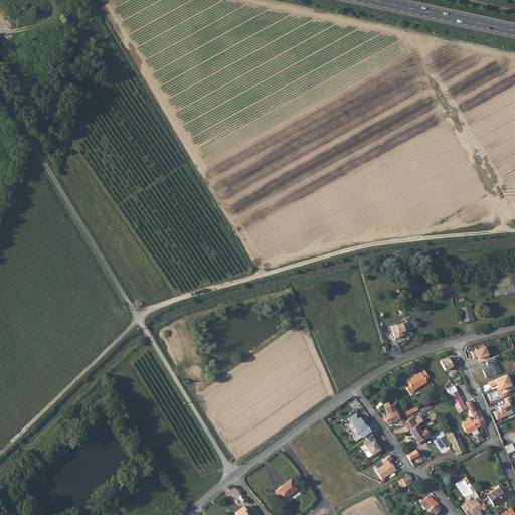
[(514,285),(496,287),(497,296),(514,293),(514,285)]
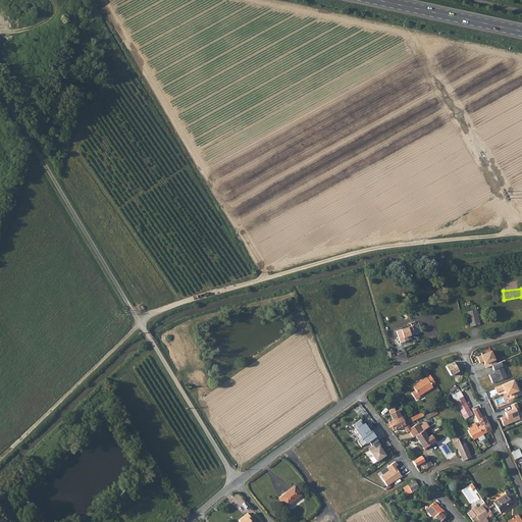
[(477,311),(466,313),(467,316),(470,315),(473,327),(481,325),(477,311)]
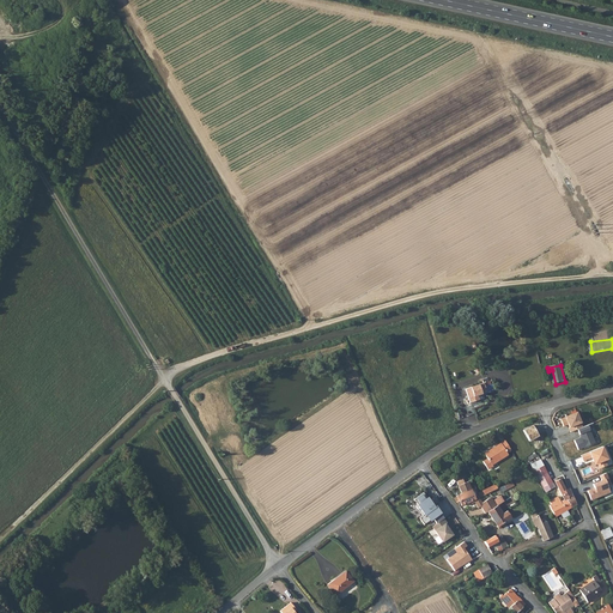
[(478,396),(486,393),(484,384),(466,389),(471,404),(479,400),(478,396)]
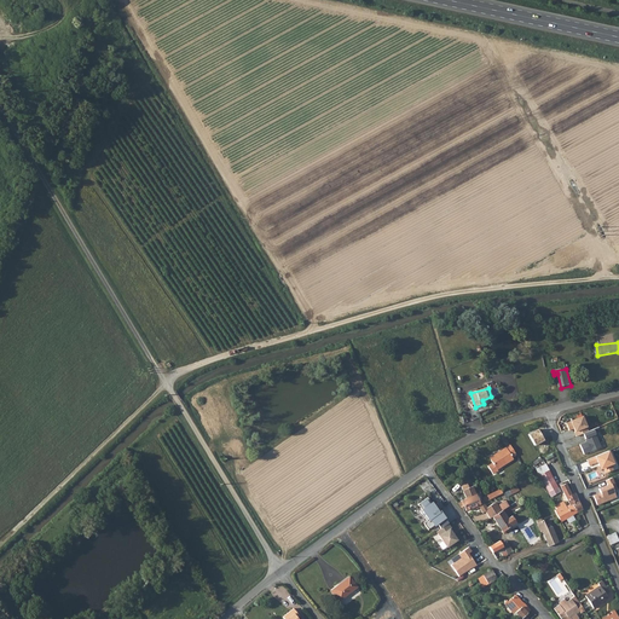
[(567,424),(570,432),(574,429),(576,432),(576,433),(577,438),(584,434),(589,432),(583,417),(567,424)]
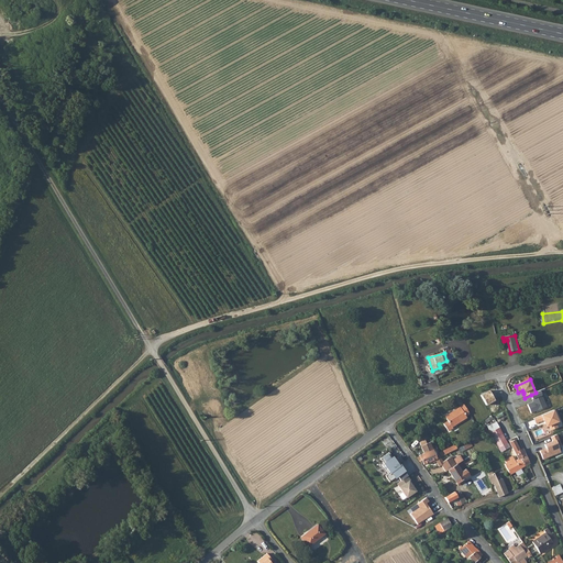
[(528,405),(532,414),(548,407),(540,392),(536,393),(531,395),(533,400),(533,399),(534,403),(528,405)]
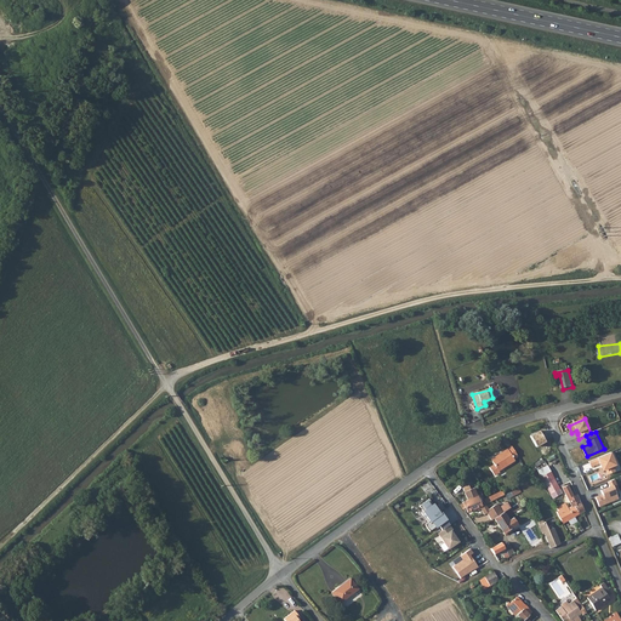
[(512,446),(500,454),(501,456),(493,461),(495,465),(490,467),(495,474),(500,472),(499,471),(514,461),(514,459),(518,456),(512,446)]
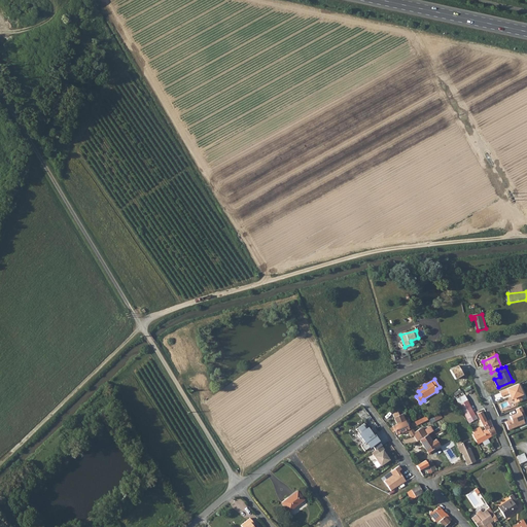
[(457,400),(459,406),(468,400),(465,395),(457,400)]
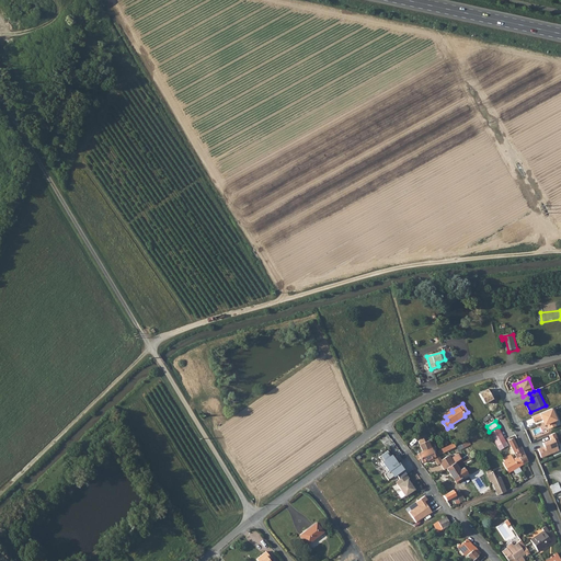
[(506,442),(499,426),(489,432),(497,447),(506,442)]
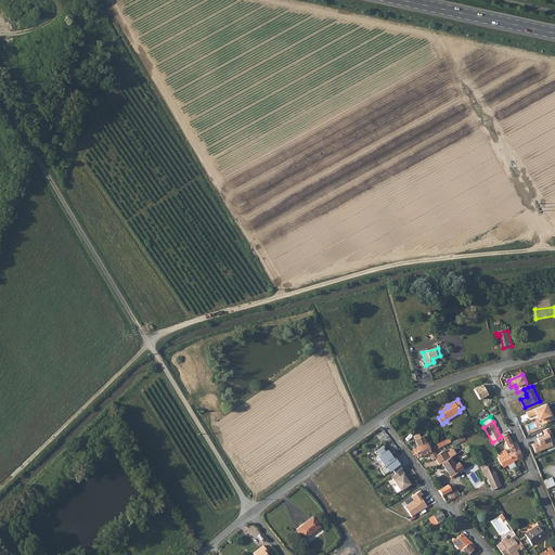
[(554,439),(550,429),(544,431),(545,436),(538,439),(539,442),(533,446),(537,453),(553,447),(551,441),(554,439)]
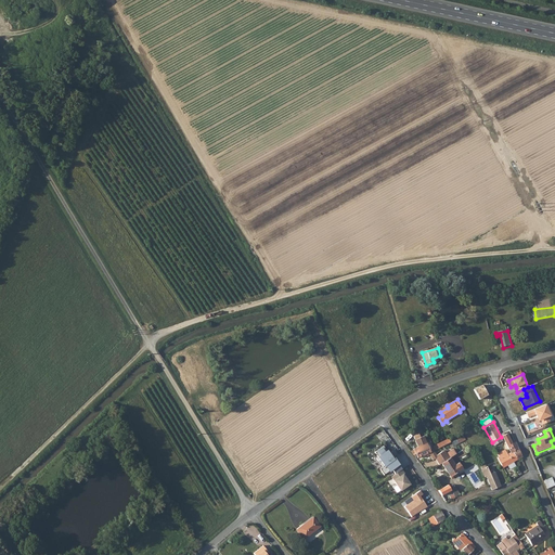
[(508,449),(512,453),(514,452),(518,460),(523,457),(516,442),(513,444),(508,434),(504,435),(503,436),(508,449)]
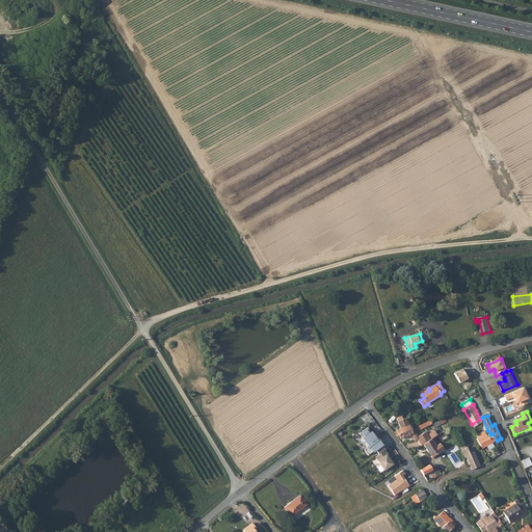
[(424,445),(431,440),(427,432),(419,437),(416,432),(414,433),(407,419),(399,422),(401,429),(397,430),(397,431),(394,433),(397,436),(398,435),(400,440),(407,436),(408,437),(413,435),(416,442),(418,440),(422,446),(424,445)]
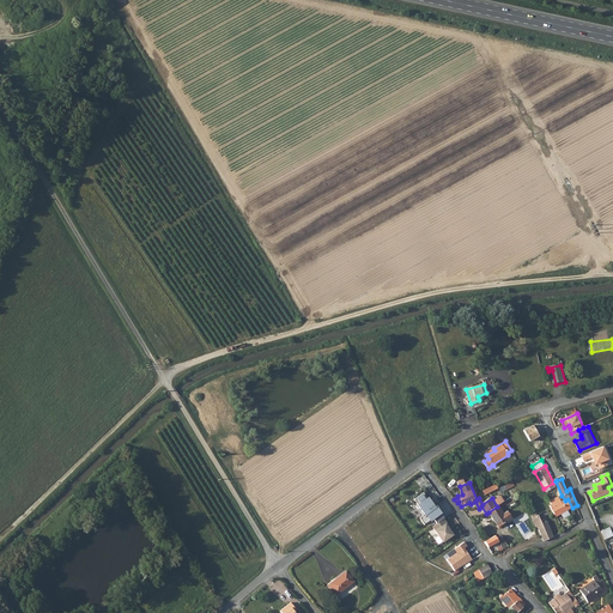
[(556,487),(553,483),(544,489),(546,493),(556,487)]
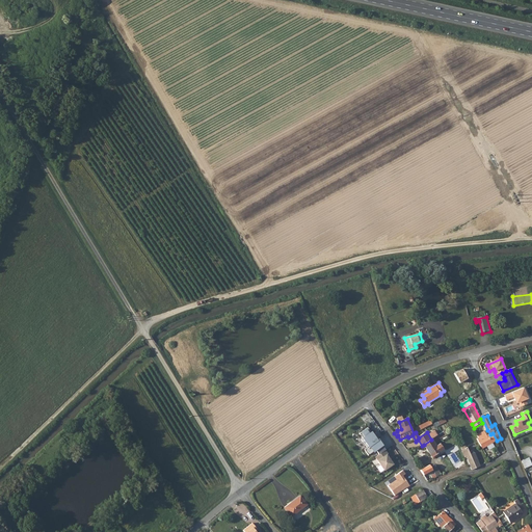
[(416,428),(417,432),(428,426),(432,424),(430,421),(416,428)]
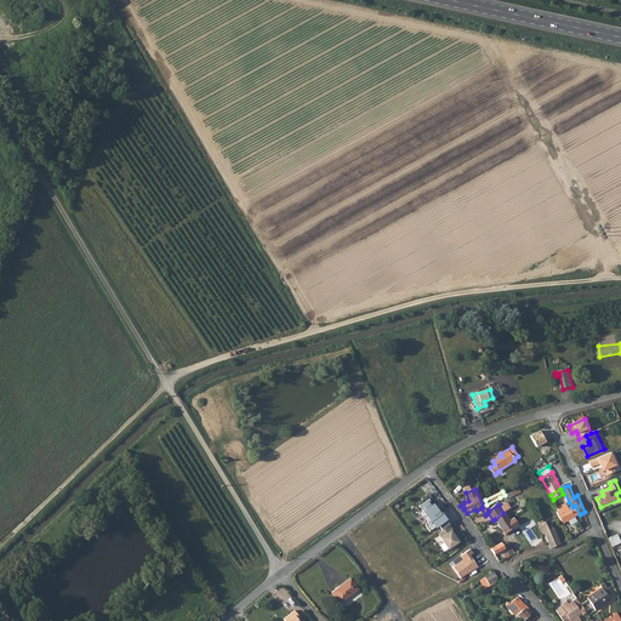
[(440,514),(429,499),(420,506),(423,511),(422,513),(428,523),(425,524),(429,531),(440,524),(444,530),(438,534),(449,550),(461,541),(456,535),(455,537),(451,531),(453,530),(450,525),(446,520),(446,519),(442,513),(440,514)]
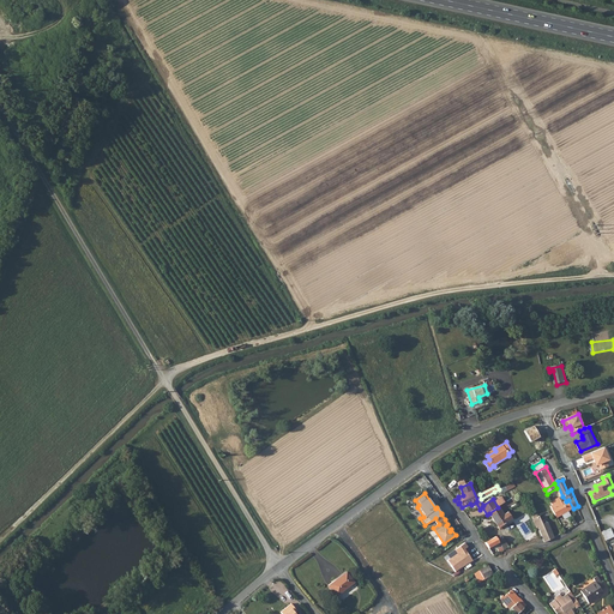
[(573,509),(569,500),(566,501),(552,510),(558,518),(573,509)]
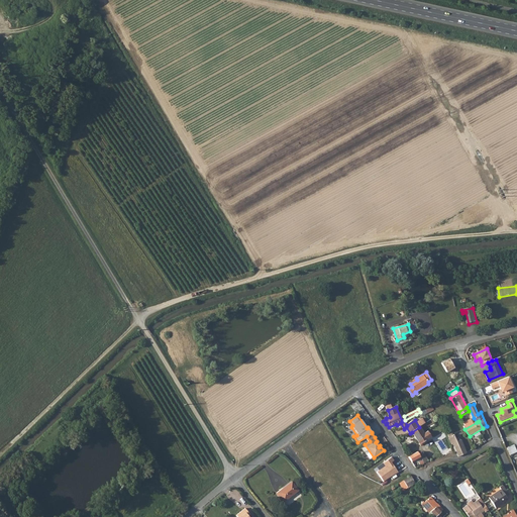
[(424,442),(428,439),(424,434),(420,427),(419,427),(412,432),(421,446),(425,444),(424,442)]
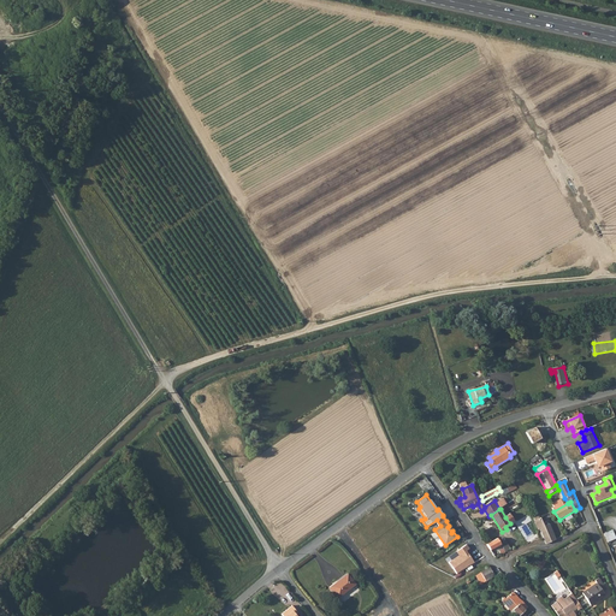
[(540,529),(545,526),(542,517),(540,519),(540,517),(534,519),(538,531),(540,529)]
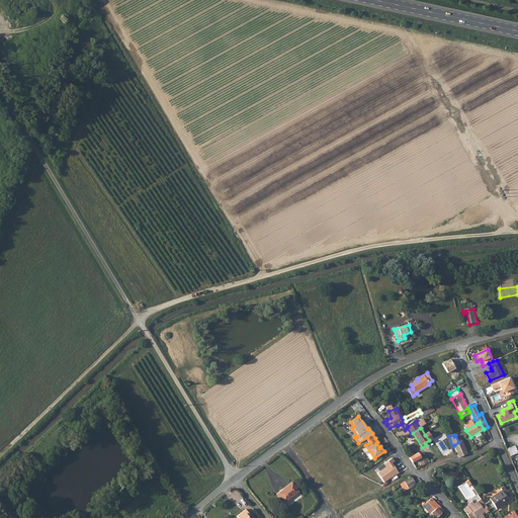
[(454,445),(460,457),(467,454),(462,441),(458,442),(454,445)]
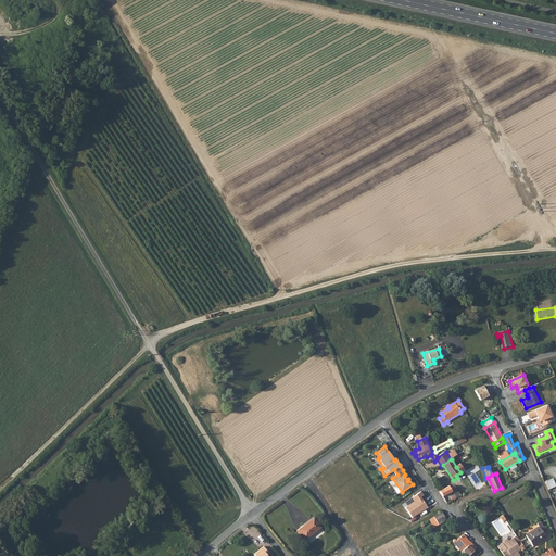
[(546,481),(550,489),(555,485),(555,482),(554,478),(546,481)]
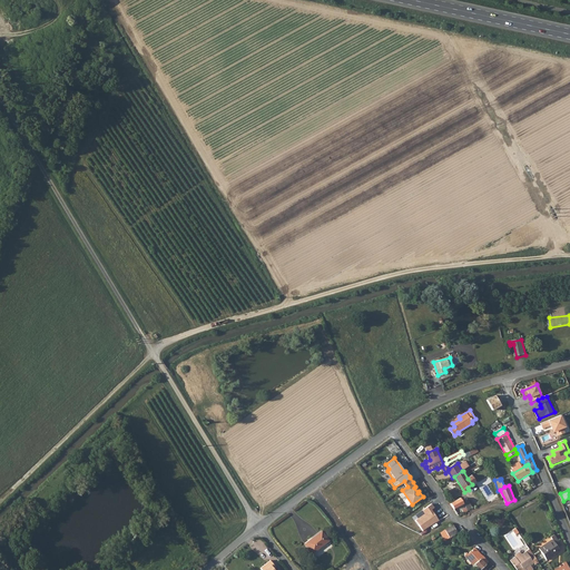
[(454,509),(464,504),(464,503),(461,499),(451,503),(454,509)]
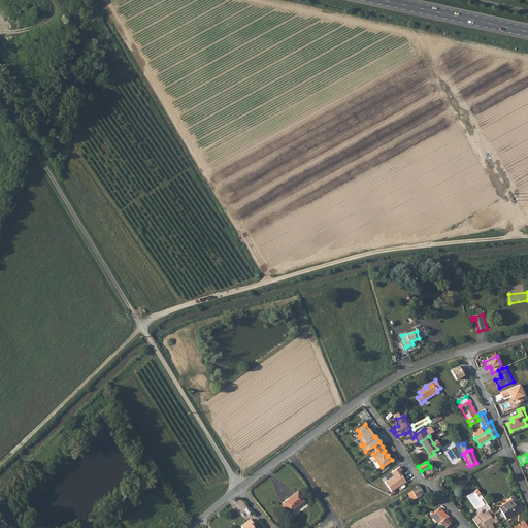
[(402,470),(400,467),(391,472),(393,475),(385,482),(392,492),(407,483),(400,472),(402,470)]
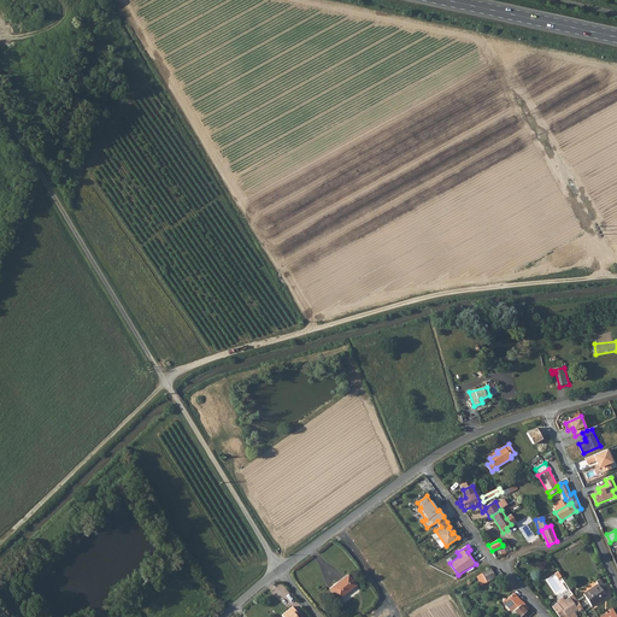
[(497,577),(491,569),(477,577),(483,586),(497,577)]
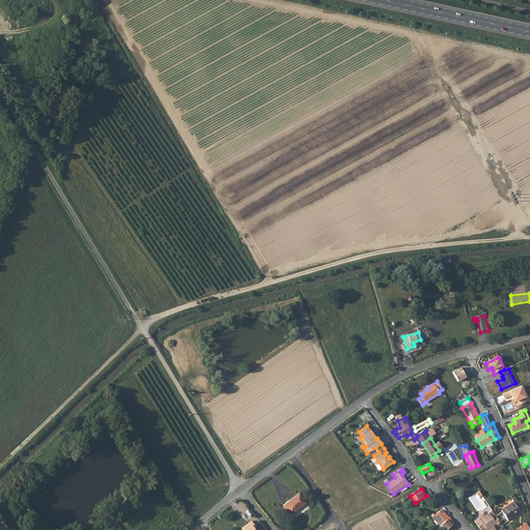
[(289,501),(283,506),(290,516),(305,504),(298,495),(290,501),(289,501)]
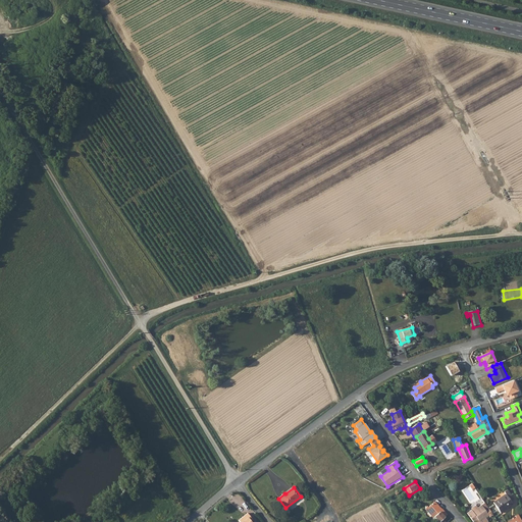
[(507,493),(494,502),(502,513),(513,505),(509,498),(512,496),(508,489),(505,491),(507,493)]
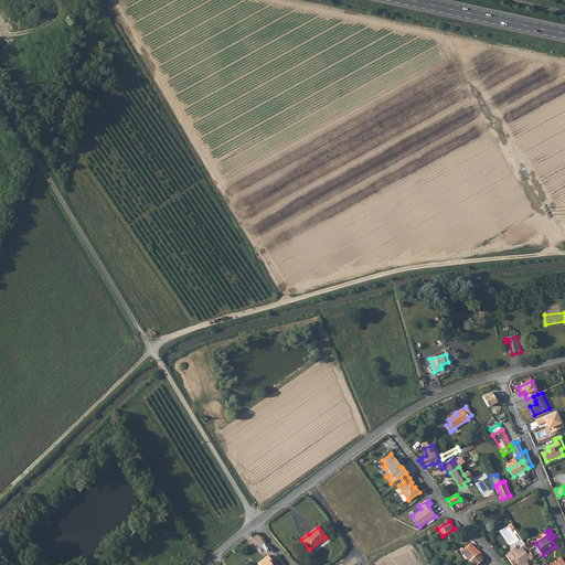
[(467,556),(469,561),(471,561),(472,558),(470,555),(477,550),(471,543),(464,550),(468,555),(467,556)]
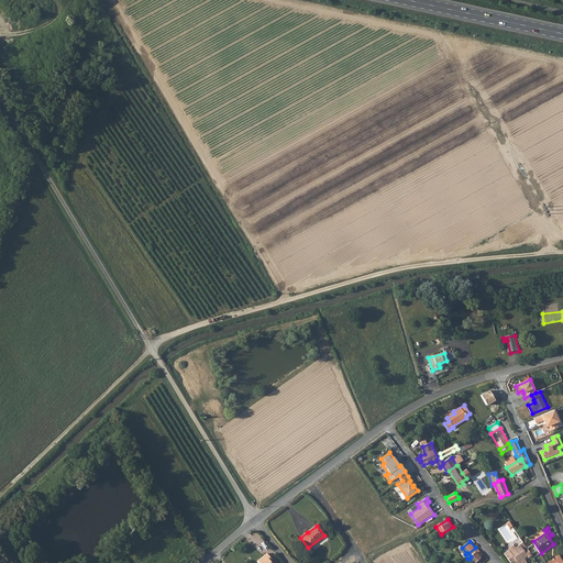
[(510,562),(517,562),(516,561),(522,556),(523,559),(527,555),(525,551),(529,548),(525,541),(516,547),(514,543),(510,547),(509,549),(504,552),(510,562)]
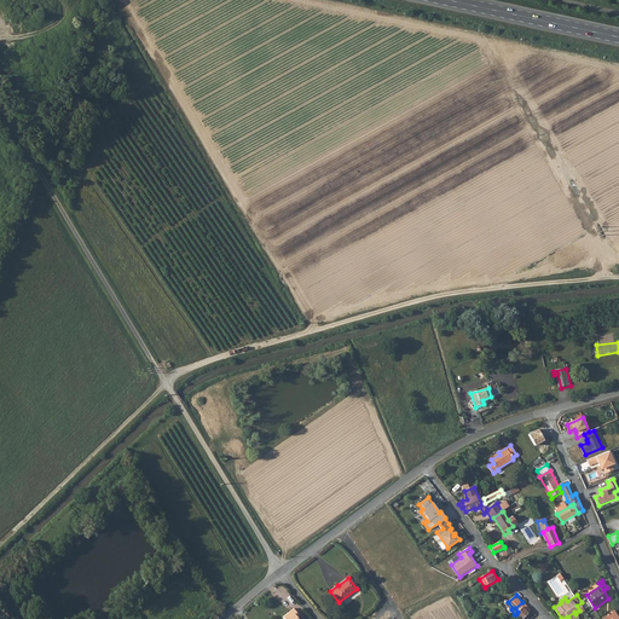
[(524,607),(526,605),(522,602),(515,608),(518,612),(516,614),(521,618),(528,613),(524,607)]
